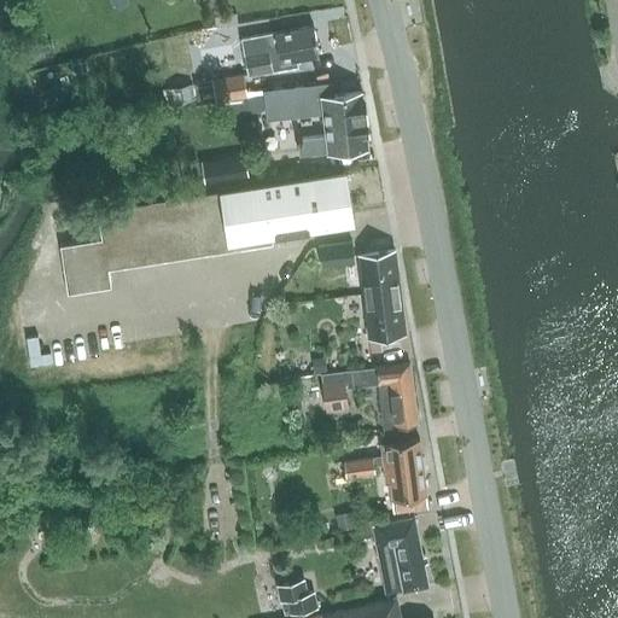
[(274,30),(242,36),(240,36),(240,40),(248,76),(272,71),(270,64),(319,56),(313,23),(274,30)]
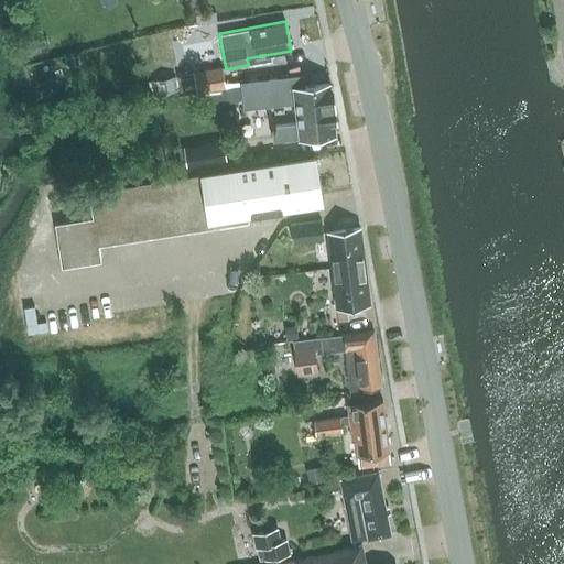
[(123,45),(109,49),(111,60),(126,56),(123,45)]
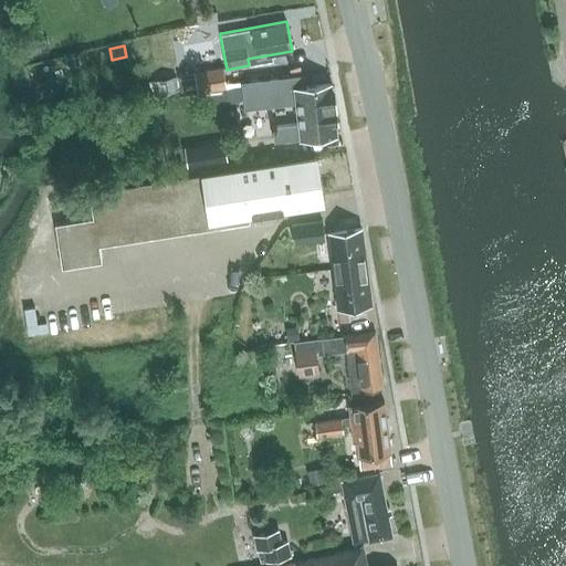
[(205,70),(178,75),(180,90),(180,92),(197,92),(198,93),(205,92),(227,87),(226,85),(222,66),(205,70)]
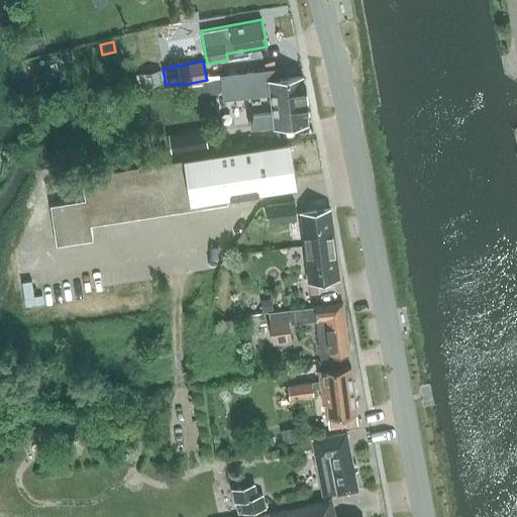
[(163,69),(140,73),(142,86),(165,82),(163,69)]
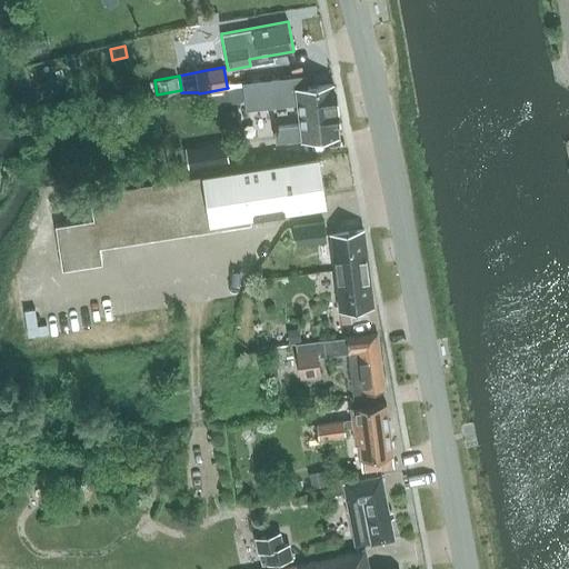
[(307,77),(243,85),(243,86),(245,100),(246,109),(297,103),(299,123),(273,127),(275,141),(338,135),(333,86),(308,88),(307,77)]
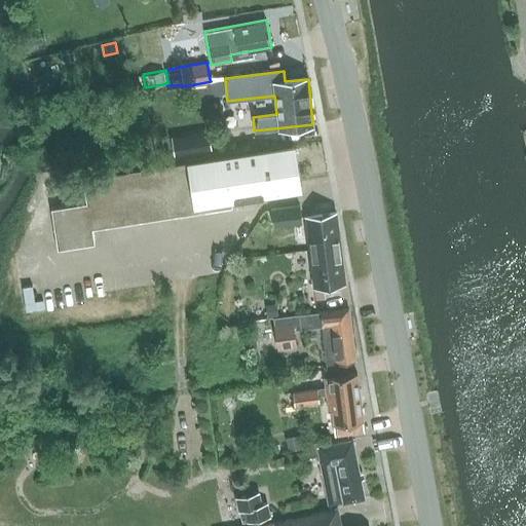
[(226,92),(225,79),(211,81),(190,85),(192,98),(226,92)]
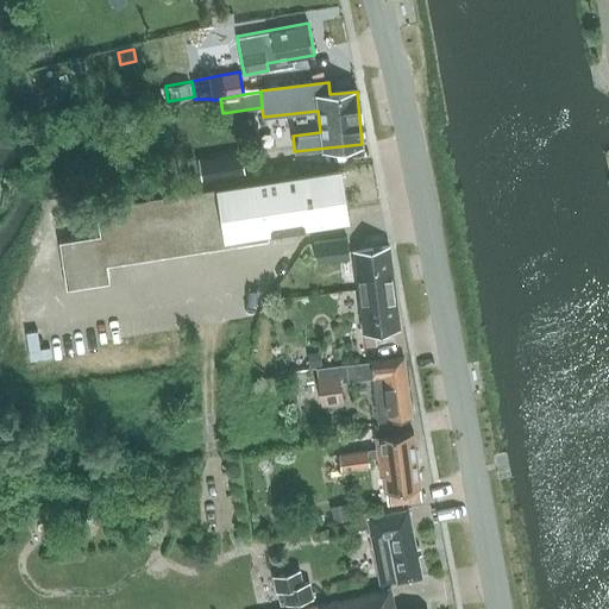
[(237,157),(199,162),(201,179),(239,174),(237,157)]
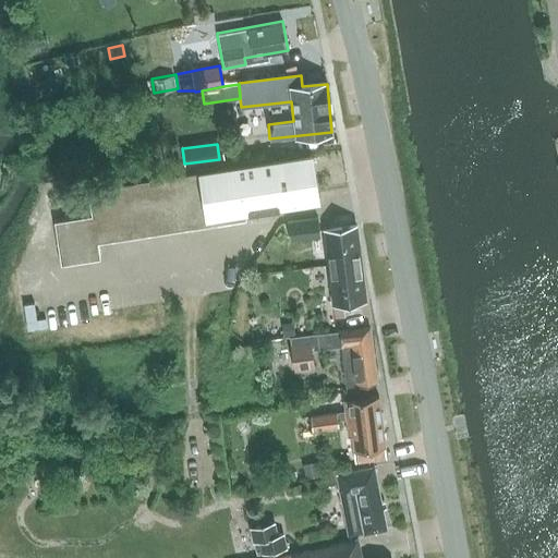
[(89,190),(93,215),(55,221),(61,264),(99,258),(97,242),(245,219),(244,213),(319,202),(313,153),(197,170),(198,172),(167,177),(89,190)]
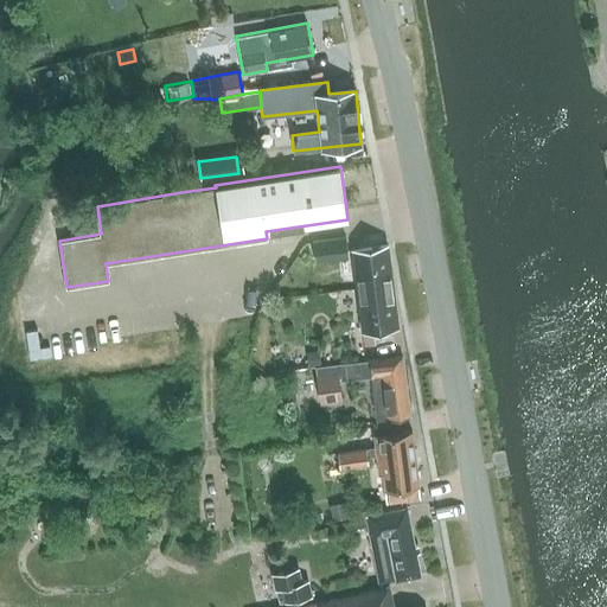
[(345,237),(313,242),(315,262),(349,259),(345,237)]
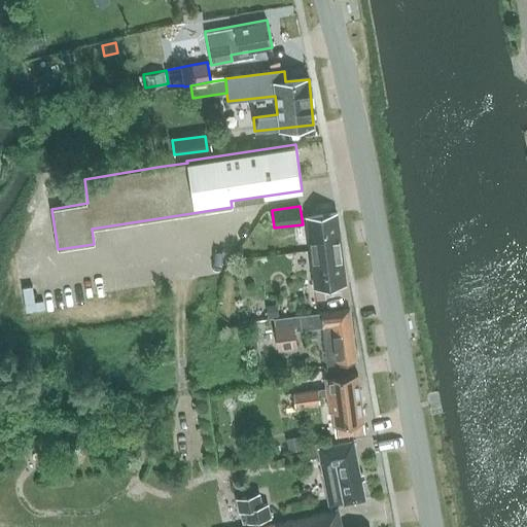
[(305,217),(309,252),(342,248),(338,213),(305,217)]
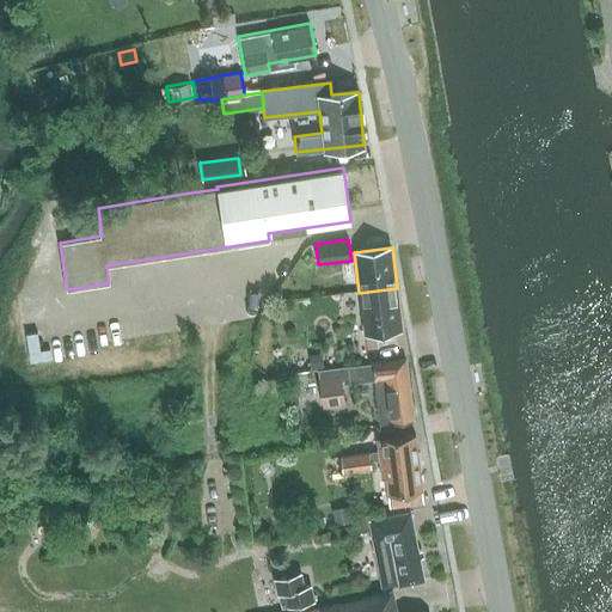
[(397,288),(359,293),(363,335),(402,330),(397,288)]
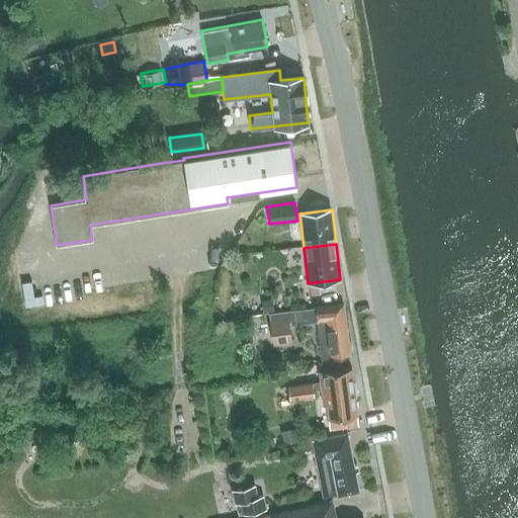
[(270,299),(261,300),(263,312),(272,310),(270,299)]
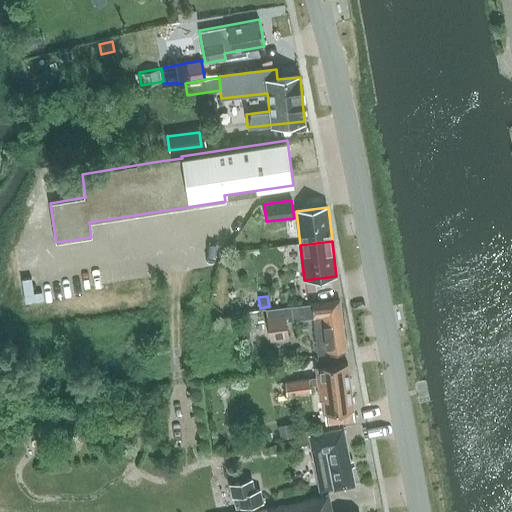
[(338,302),(312,305),(318,354),(345,350),(338,302)]
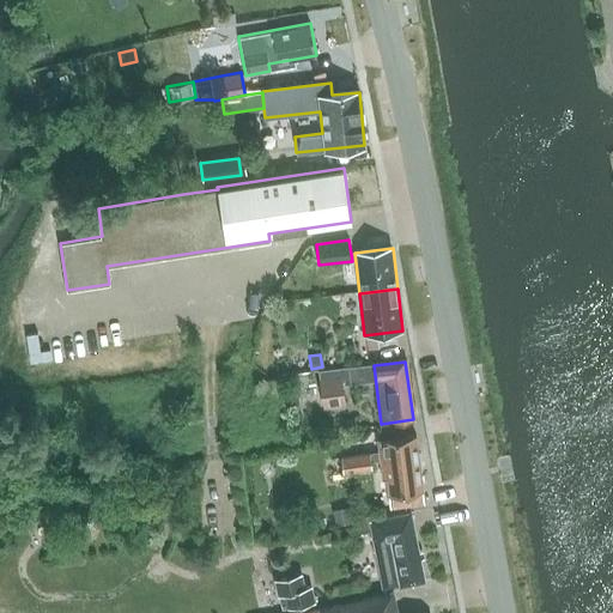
[(349,366),(319,371),(320,378),(319,378),(323,408),(346,406),(344,386),(351,384),(349,366)]
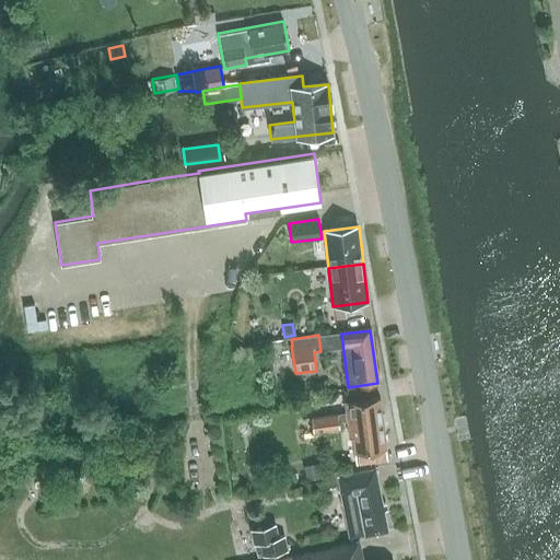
[(339,420),(348,419),(382,416),(380,398),(347,403),(348,413),(312,418),(313,428),(313,432),(314,431),(340,428),(339,420)]
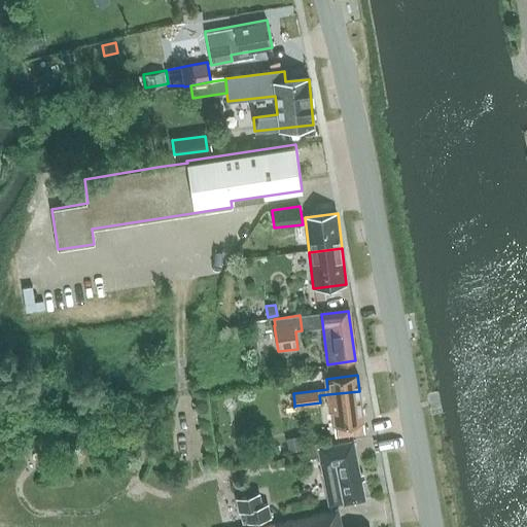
[(359,391),(327,394),(329,410),(332,410),(337,435),(364,432),(359,391)]
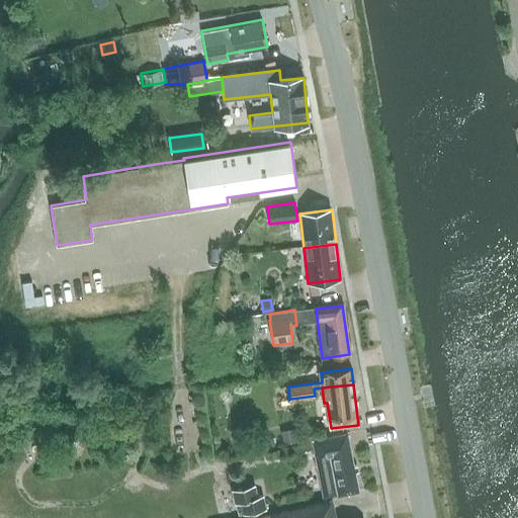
[(291,409),(290,399),(289,400),(289,396),(278,398),(279,410),(291,409)]
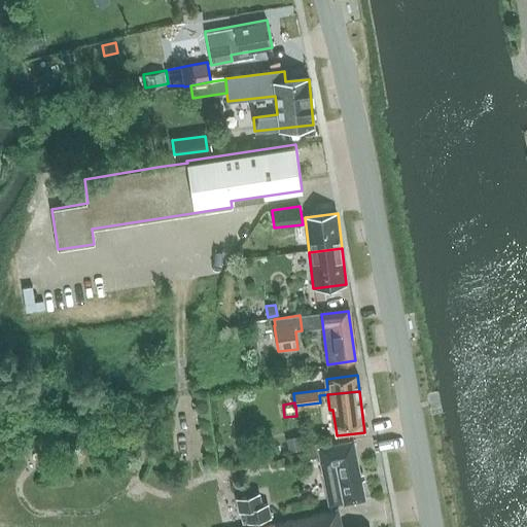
[(286,438),(289,453),(304,450),(304,448),(301,435),(286,438)]
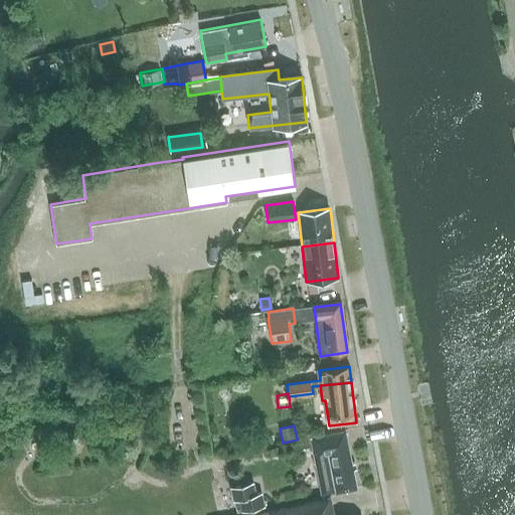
[(311,438),(322,495),(355,489),(344,431),(311,438)]
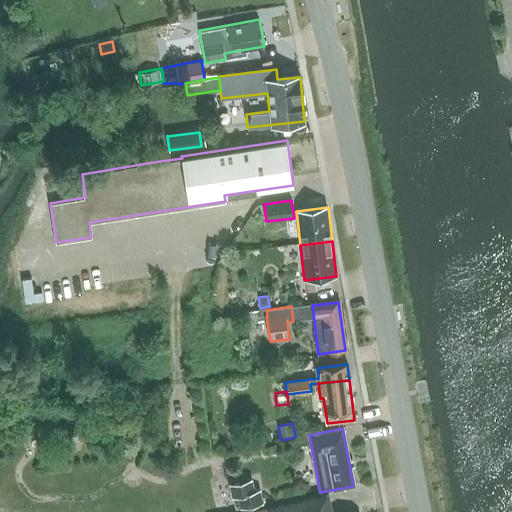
[(229,484),(232,498),(233,498),(235,509),(240,508),(240,509),(265,503),(261,489),(256,490),(253,481),(253,479),(229,484)]
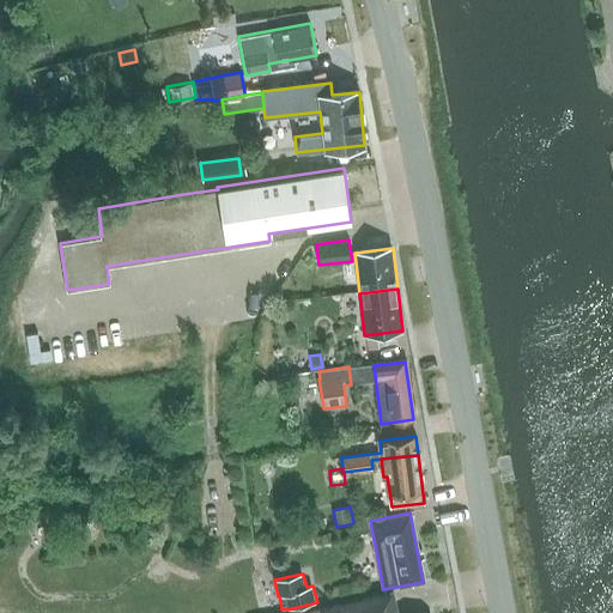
[(396,612),(393,593),(305,612),(396,612)]
